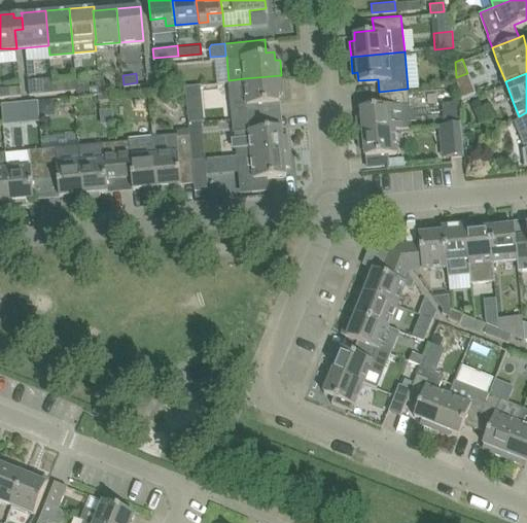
[(53,90),(53,79),(51,74),(28,77),(29,92),(53,90)]
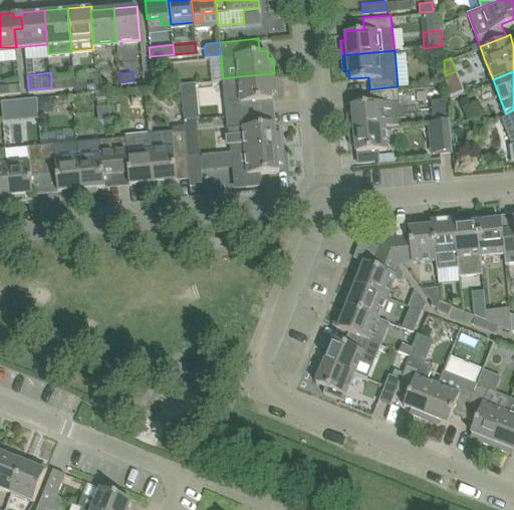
[(224,101),(226,114),(254,111),(252,99),(272,97),(271,89),(275,88),(274,73),(238,76),(240,100),(224,101)]
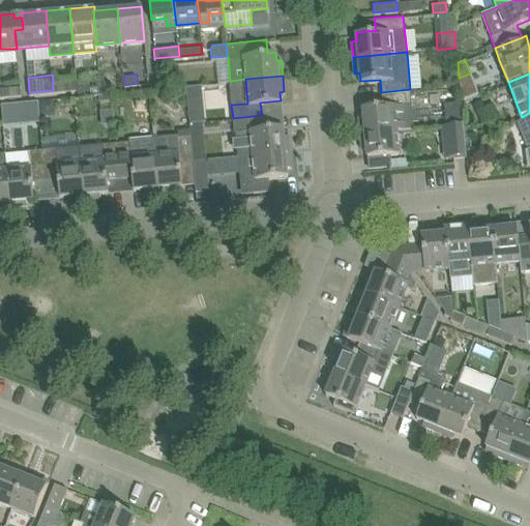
[(77,93),(78,93),(77,80),(76,80),(76,78),(53,80),(53,90),(77,88),(77,93)]
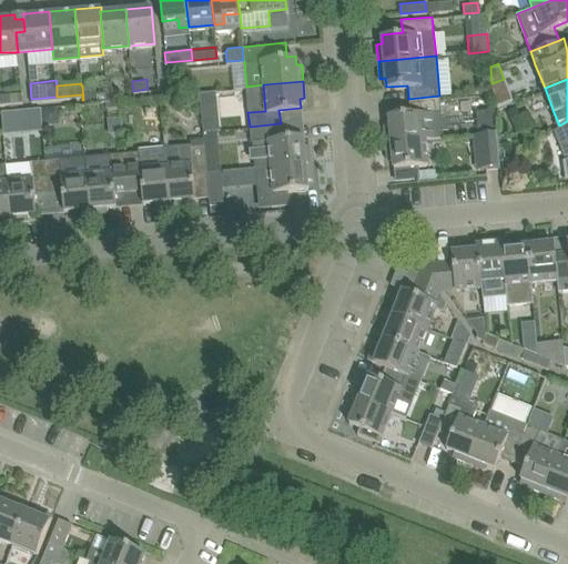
[(104,99),(105,100),(108,100),(107,88),(93,89),(93,84),(82,86),(83,100),(104,99)]
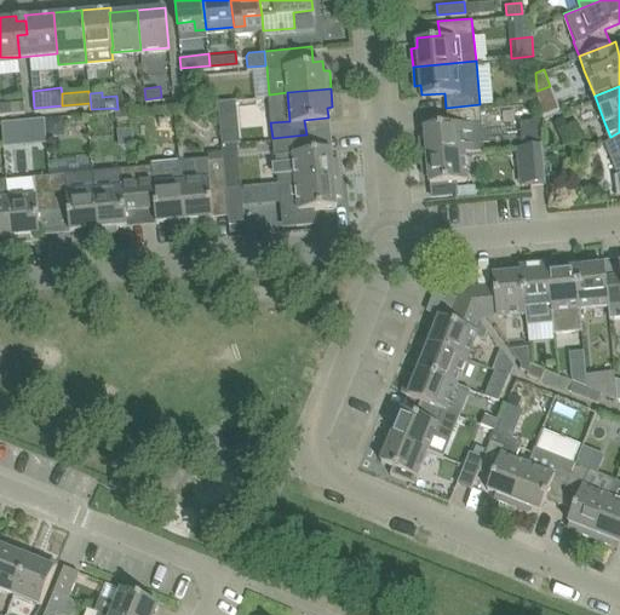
[(116,96),(118,109),(133,108),(132,95),(116,96)]
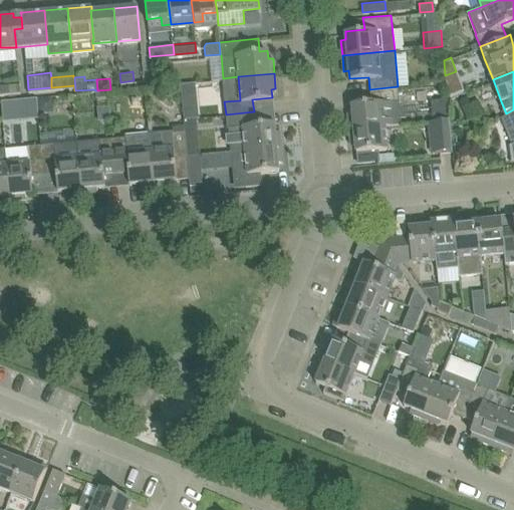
[(0,82),(0,91),(20,90),(19,81),(0,82)]
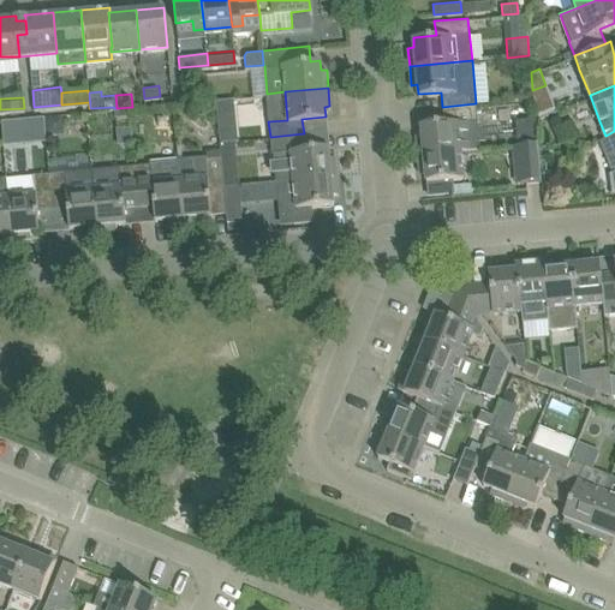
[(416,133),(417,153),(460,148),(479,145),(478,138),(485,138),(479,126),(478,126),(476,103),(442,107),(443,121),(421,124),(422,133),(416,133)]
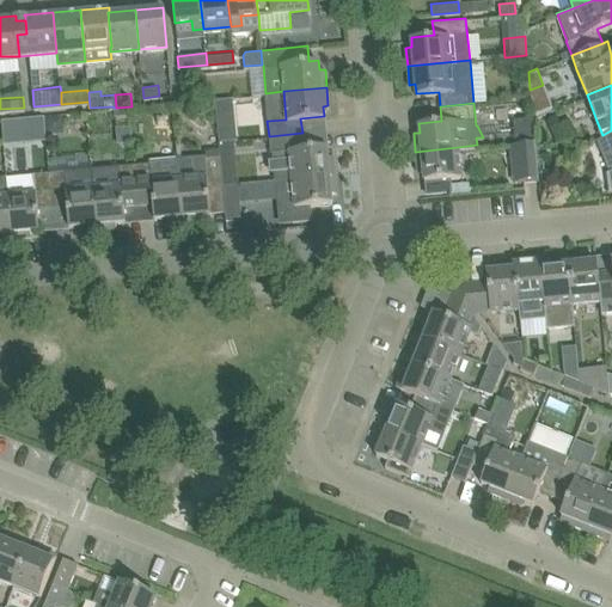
[(132,106),(116,108),(114,108),(115,123),(133,122),(132,106)]
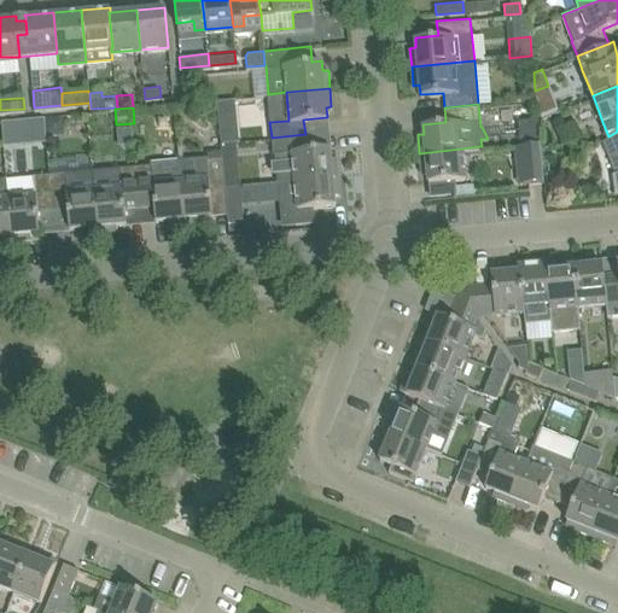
[(0,118),(1,129),(45,126),(44,114),(0,118)]
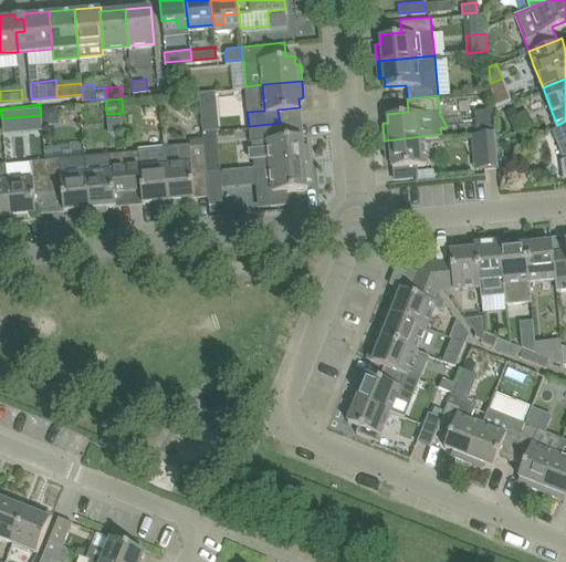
[(565,121),(557,125),(553,127),(563,154),(565,152),(565,156),(563,158),(565,174),(562,175),(562,176),(565,175),(565,121)]
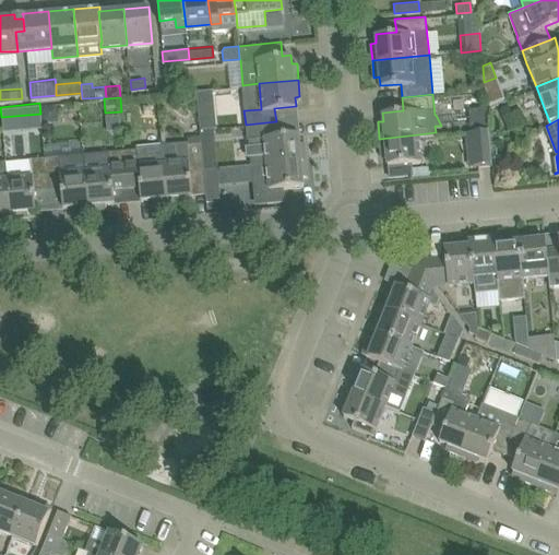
[(250,154),(251,163),(306,158),(304,141),(299,142),(298,132),(277,134),(276,121),(246,125),(247,138),(247,144),(244,144),(246,154),(250,154)]
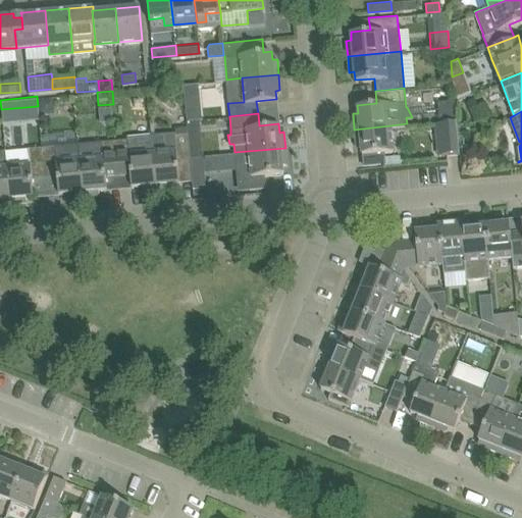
[(442,121),(438,121),(441,153),(446,153),(459,152),(457,120),(456,120),(442,121)]
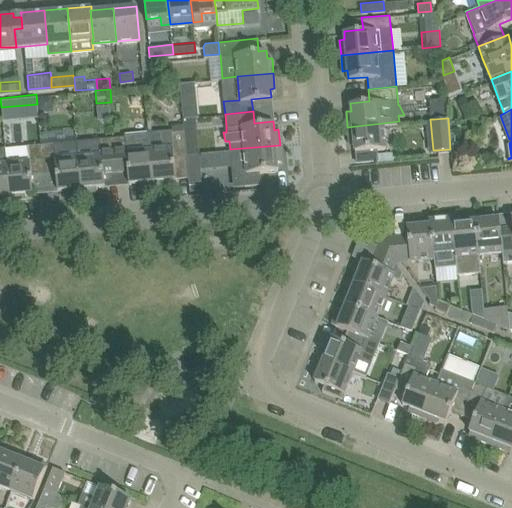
[(383,123),(347,127),(349,142),(354,142),(354,150),(386,147),(383,123)]
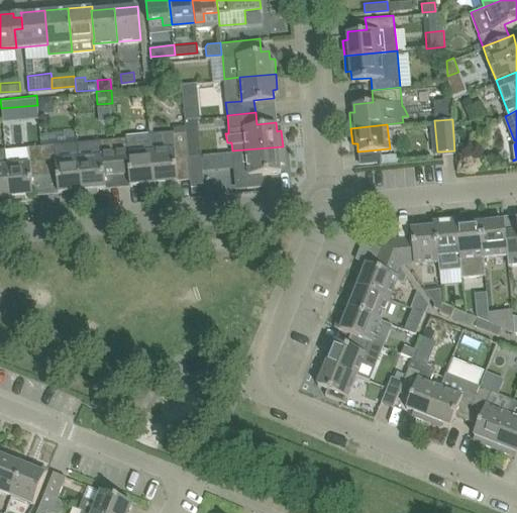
[(173,128),(149,130),(154,187),(170,185),(170,180),(178,180),(176,161),(188,159),(188,155),(187,146),(186,130),(173,132),(173,128)]
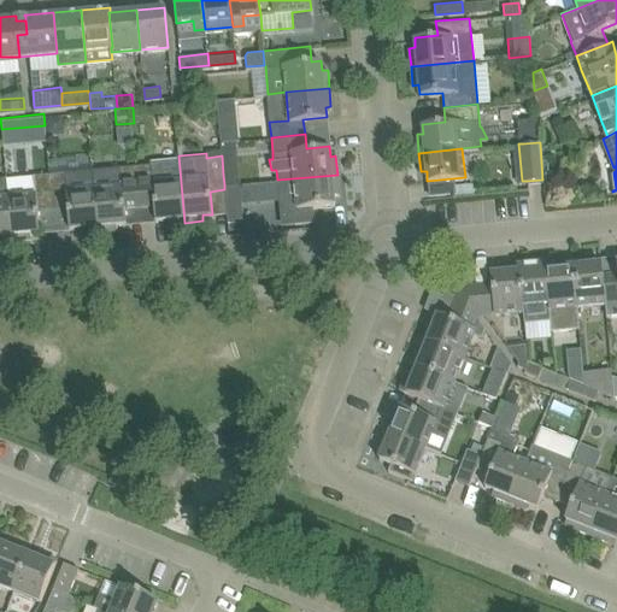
[(150,163),(135,164),(139,198),(153,196),(156,219),(165,218),(165,224),(184,223),(178,156),(150,159),(150,163)]
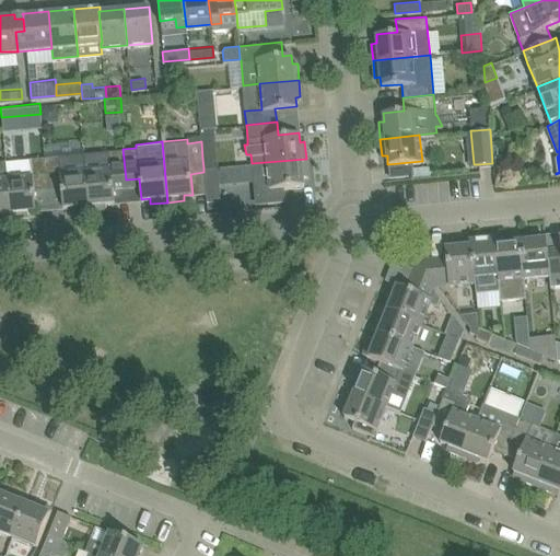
[(123,149),(84,152),(89,209),(106,208),(105,203),(114,201),(113,181),(126,180),(123,149)]
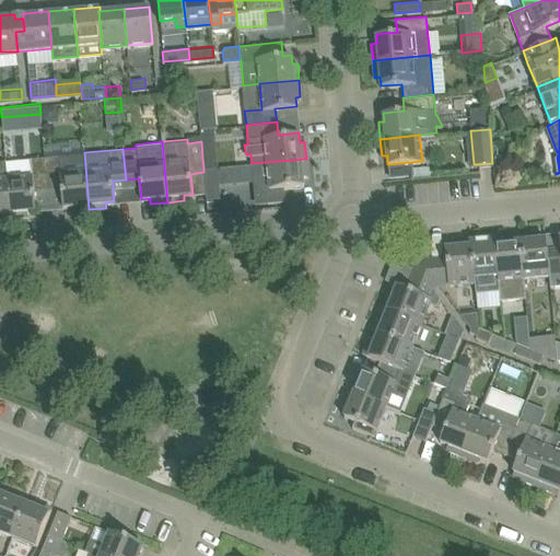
[(84,152),(45,157),(47,187),(60,186),(62,207),(71,206),(72,211),(89,209),(84,152)]
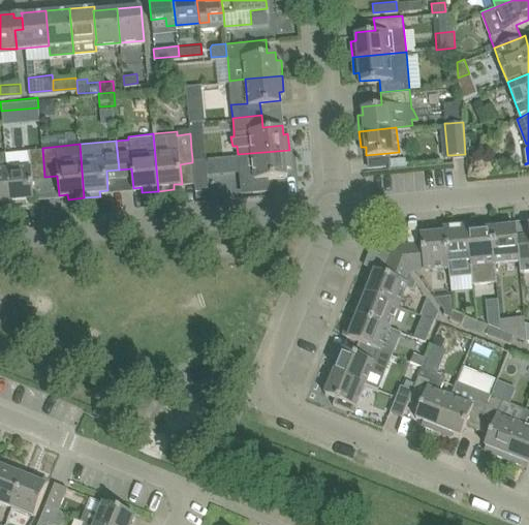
[(29,149),(5,151),(10,205),(26,203),(26,198),(34,197),(32,178),(44,177),(42,148),(29,149)]
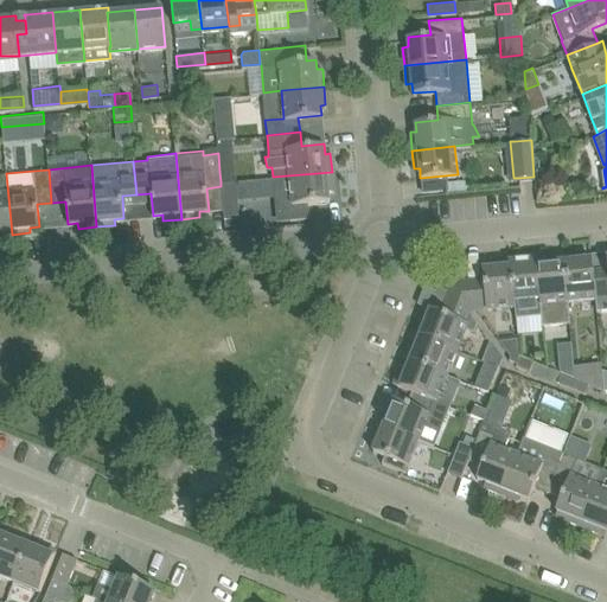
[(234,171),(219,172),(221,181),(235,180),(234,171)]
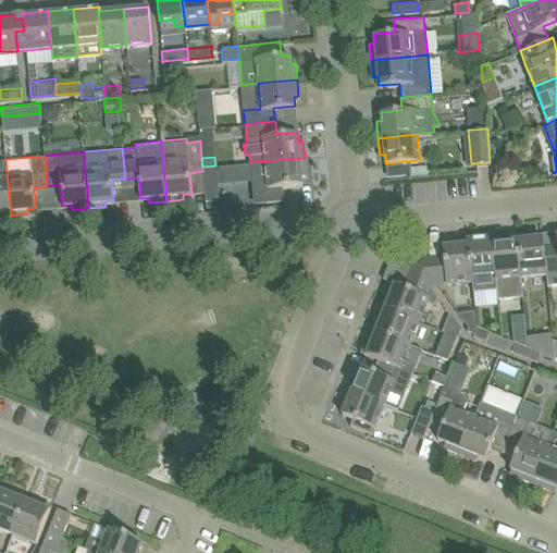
[(305,158),(250,162),(252,196),(265,195),(265,200),(282,198),(281,185),(301,184),(300,174),(306,174),(305,158)]
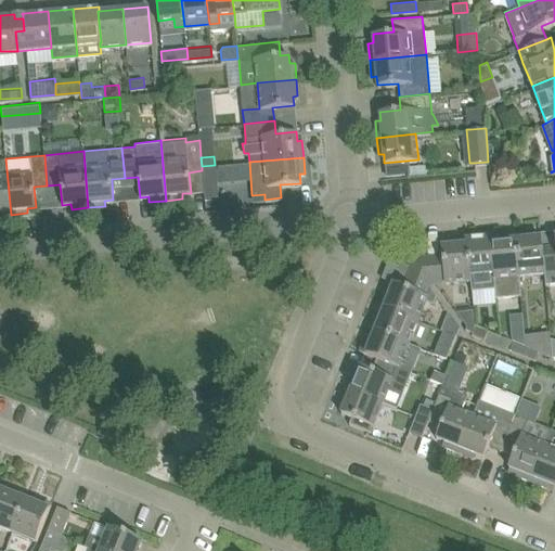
[(0,215),(11,215),(5,158),(0,158),(0,215)]
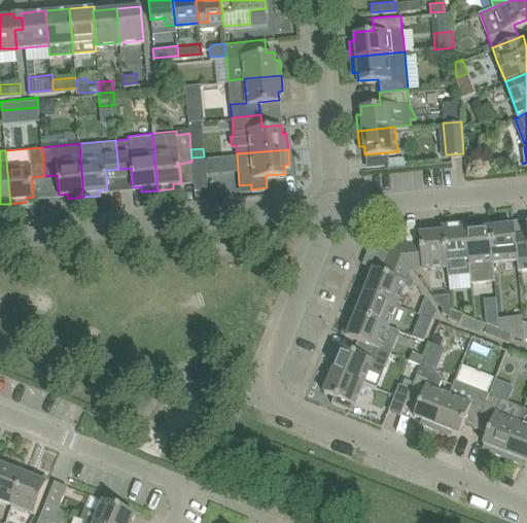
[(403,154),(387,155),(388,165),(405,164),(403,154)]
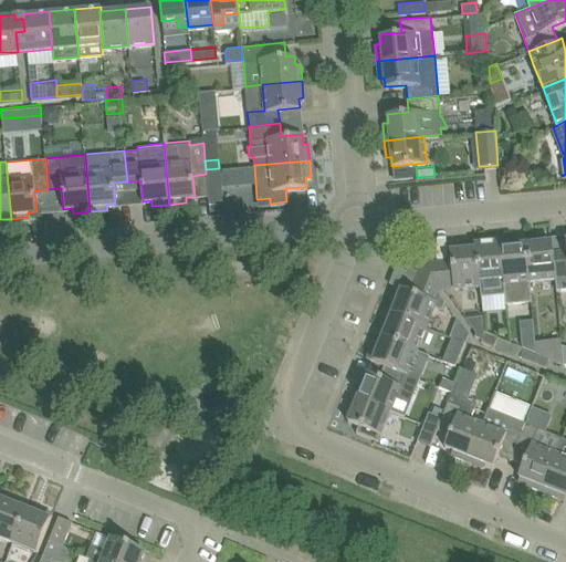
[(219,168),(206,169),(206,174),(208,200),(222,199),(219,168)]
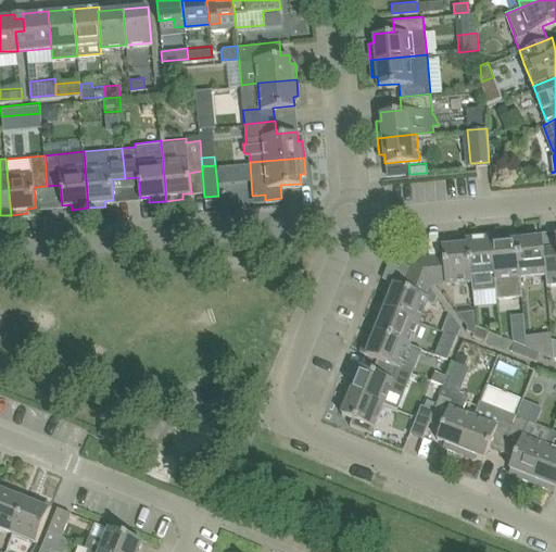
[(555,234),(555,235),(555,246),(543,248),(542,248),(545,272),(546,284),(555,283),(555,234)]
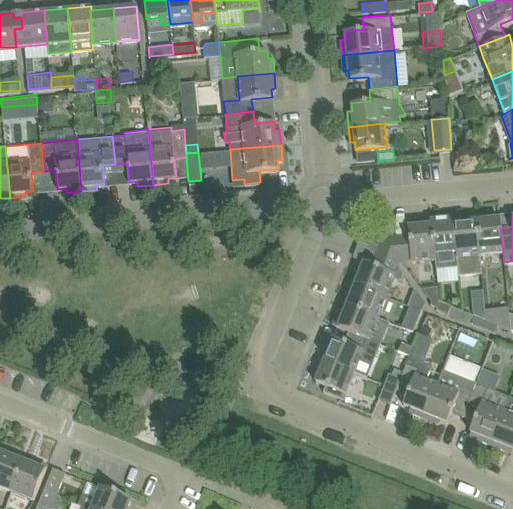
[(453,216),(431,219),(434,258),(435,258),(435,266),(457,265),(458,274),(459,274),(453,216)]
